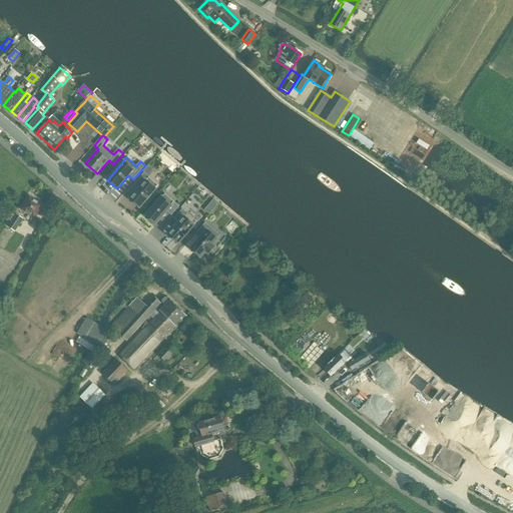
[(132,195),(129,199),(139,207),(144,202),(145,202),(151,195),(150,195),(158,185),(144,173),(136,182),(140,186),(132,195)]
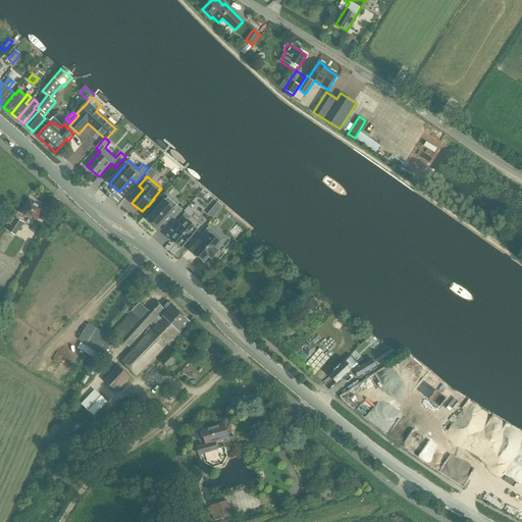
[(168,197),(148,220),(158,228),(165,220),(167,217),(169,215),(174,219),(183,210),(168,197)]
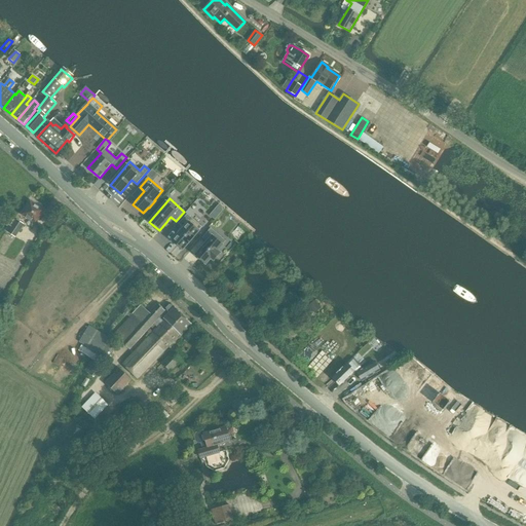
[(30,201),(22,215),(35,224),(44,211),(30,201)]
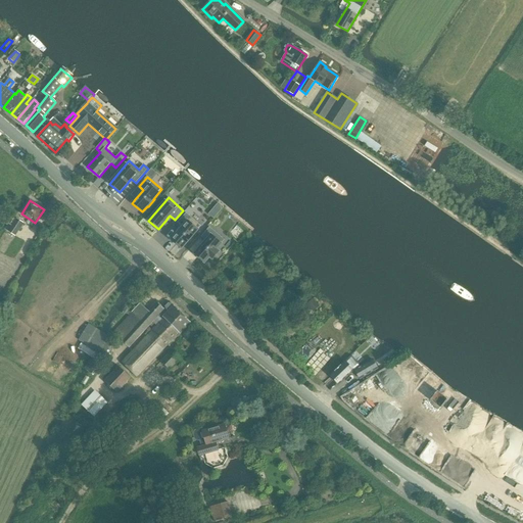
[(219,203),(215,207),(220,211),(224,207),(219,203)]
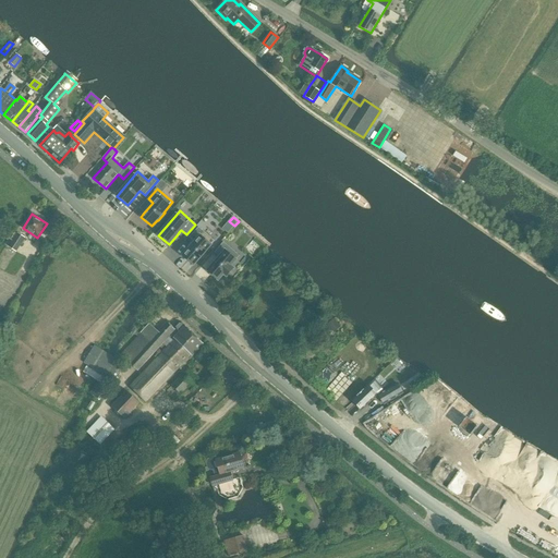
[(190,247),(182,256),(193,265),(215,241),(198,228),(190,238),(195,242),(193,244),(190,247)]
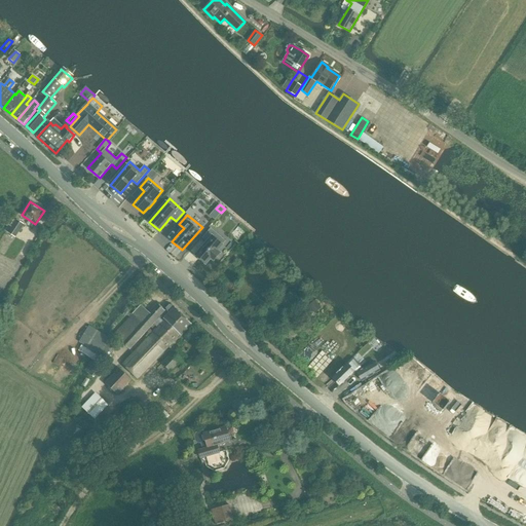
[(11,228),(9,227),(6,232),(15,238),(24,225),(16,220),(11,228)]
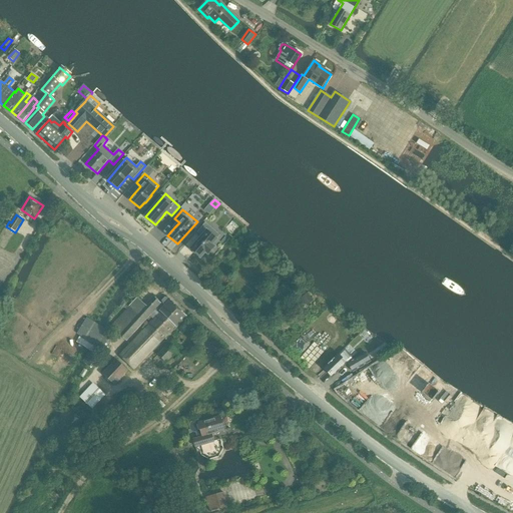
[(197,241),(190,249),(200,258),(205,252),(208,254),(214,246),(211,244),(219,235),(205,222),(197,232),(201,236),(200,238),(197,241)]
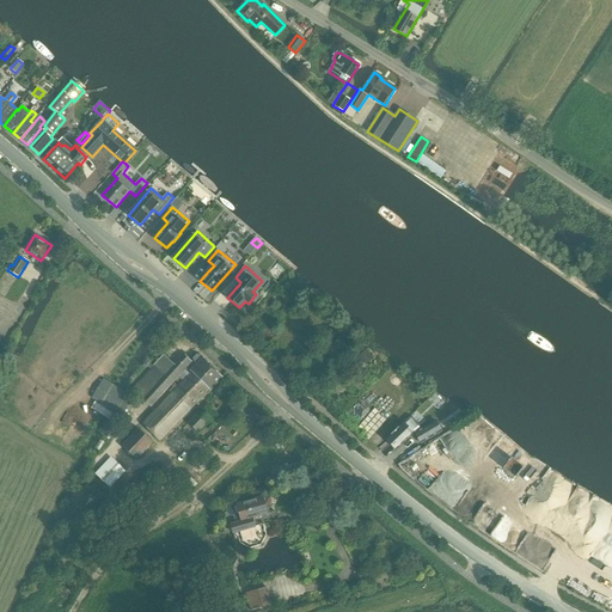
[(301,322),(286,340),(294,347),(308,329),(301,322)]
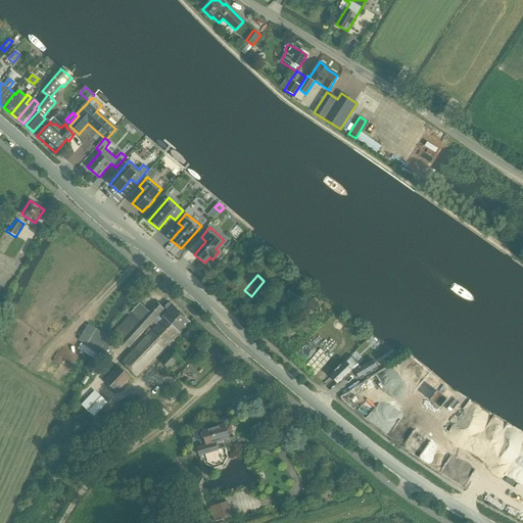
[(282,297),(270,312),(277,318),(289,303),(282,297)]
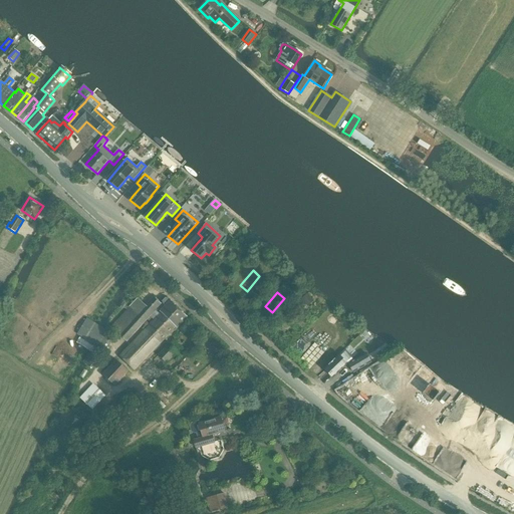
[(157,309),(161,312),(167,318),(177,306),(169,298),(166,298),(161,303),(154,297),(146,305),(138,298),(111,326),(126,341),(157,309)]
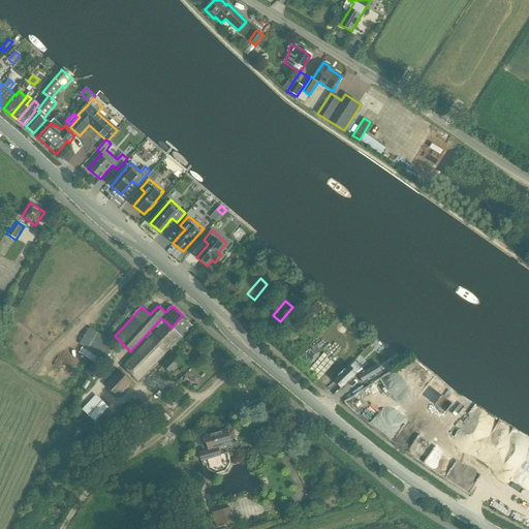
[(172,328),(165,321),(124,367),(139,382),(176,344),(193,327),(182,315),(172,328)]
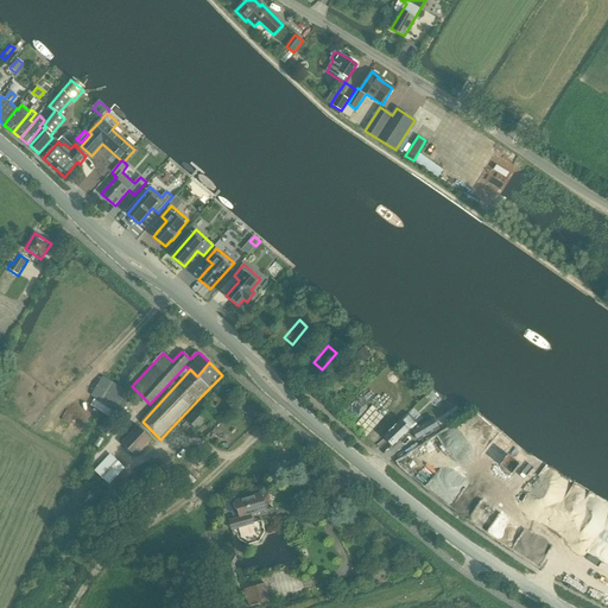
[(399,367),(382,386),(390,392),(406,373),(399,367)]
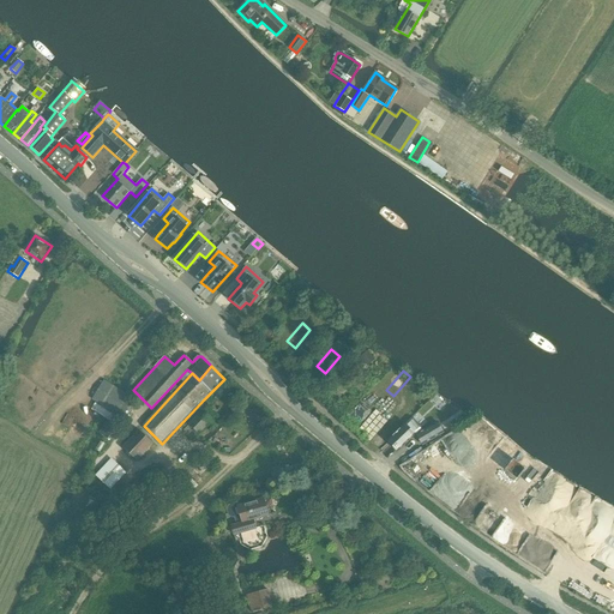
[(362,375),(347,393),(355,401),(371,383),(362,375)]
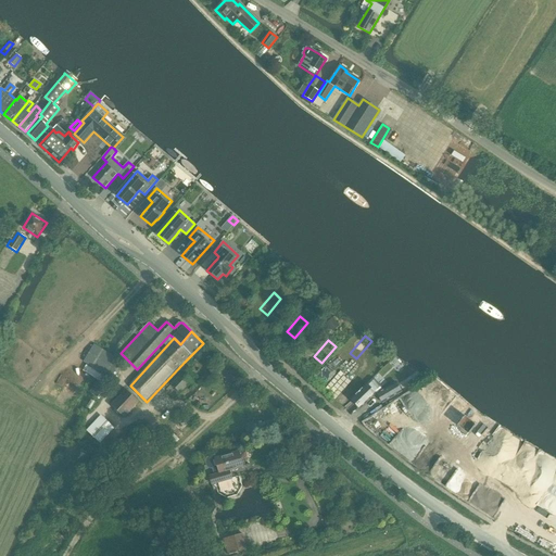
[(84,362),(87,364),(111,379),(122,362),(113,356),(106,352),(93,344),(84,362)]
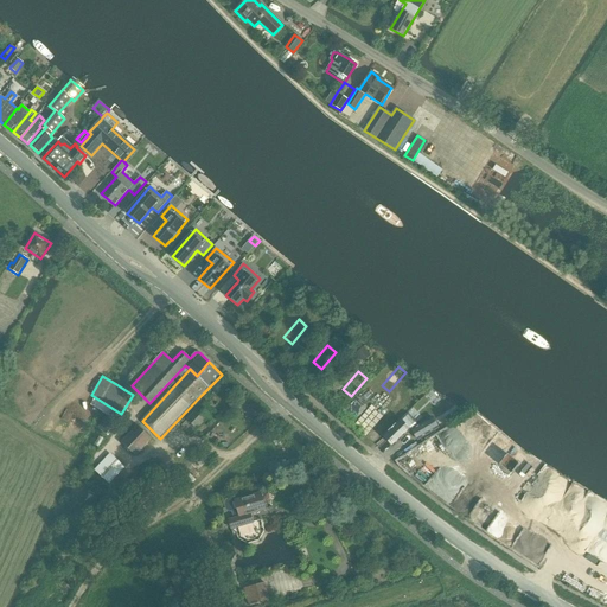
[(208,425),(212,420),(199,407),(186,420),(196,429),(204,421),(208,425)]
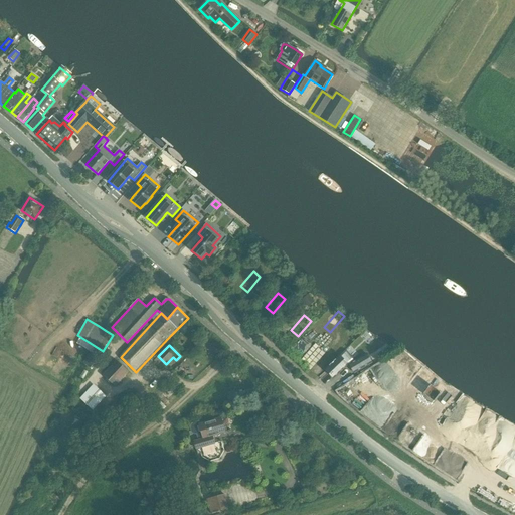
[(386,345),(375,354),(378,359),(393,350),(386,345)]
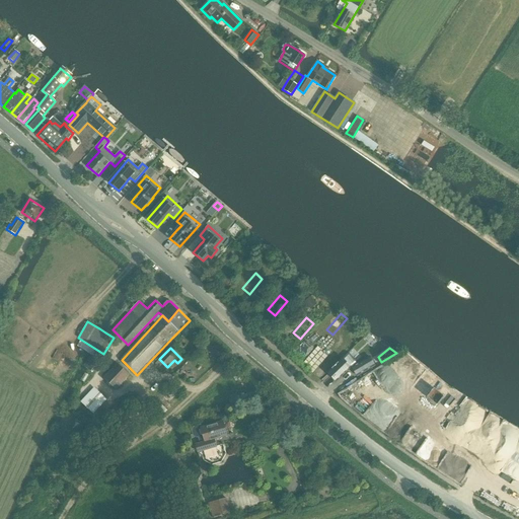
[(348,354),(327,373),(337,382),(351,368),(352,367),(357,376),(374,366),(369,357),(357,364),(356,363),(356,361),(350,354),(348,354)]
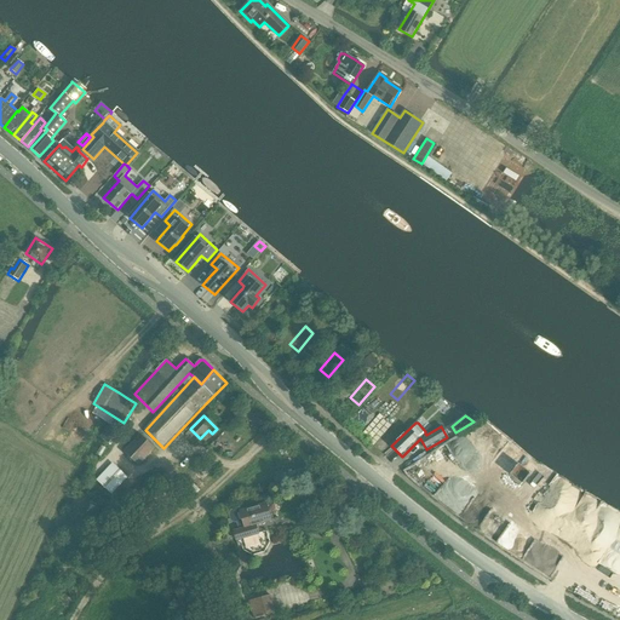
[(124,452),(139,466),(156,449),(141,435),(124,452)]
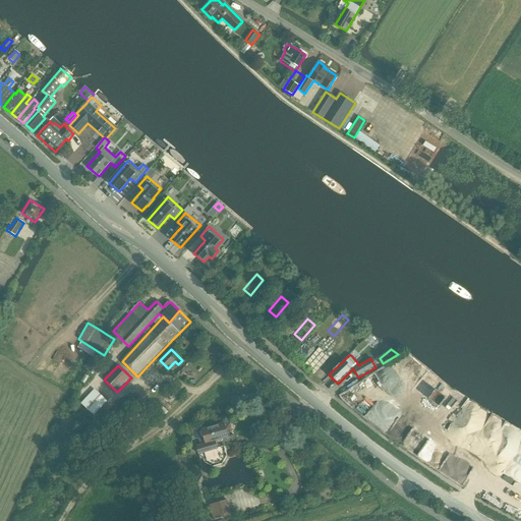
[(160,404),(153,411),(161,420),(168,413),(160,404)]
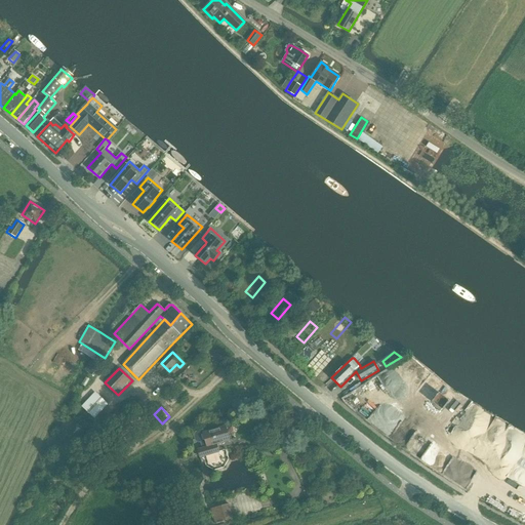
[(203,430),(196,432),(194,436),(196,441),(199,443),(201,442),(202,448),(198,450),(200,457),(219,452),(216,445),(227,442),(223,427),(206,432),(203,430)]
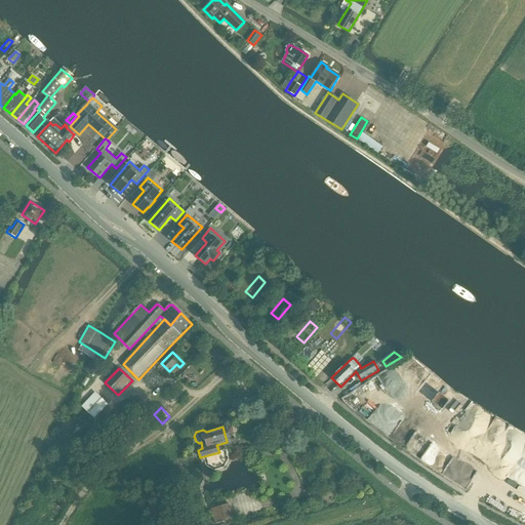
[(229,505),(211,510),(215,523),(233,518),(229,505)]
